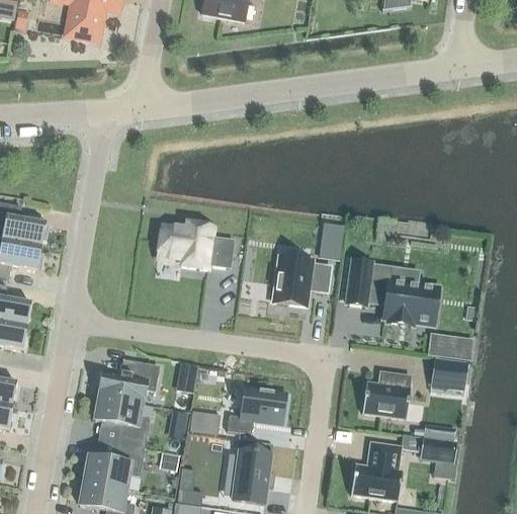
[(97,34),(99,30),(103,8),(117,10),(118,0),(62,0),(73,2),(69,24),(69,29),(72,33),(76,35),(88,37),(93,37),(97,34)]
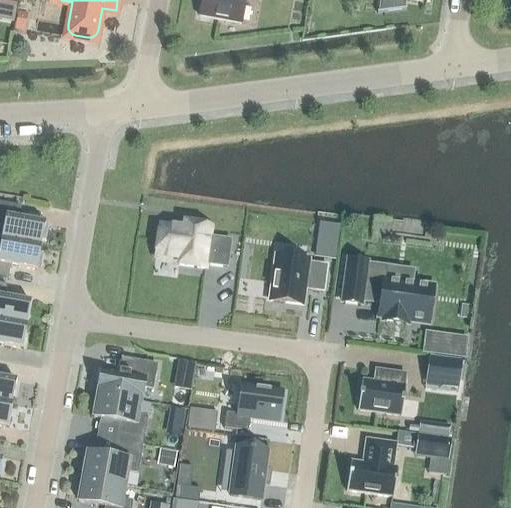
[(201,0),(199,14),(241,21),(244,0),(201,0)]
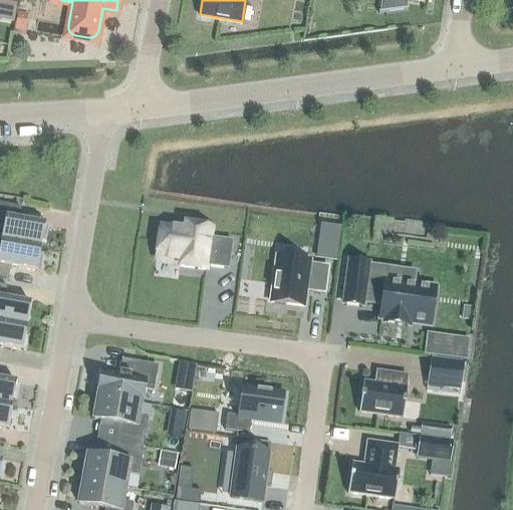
[(381,0),(380,9),(378,9),(378,10),(407,7),(407,5),(406,6),(407,0),(381,0)]
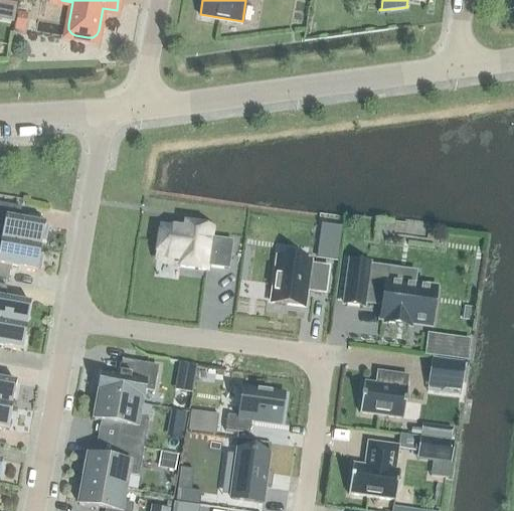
[(0,223),(3,224),(1,238),(40,245),(41,239),(46,239),(49,222),(19,217),(21,204),(0,200),(0,223)]
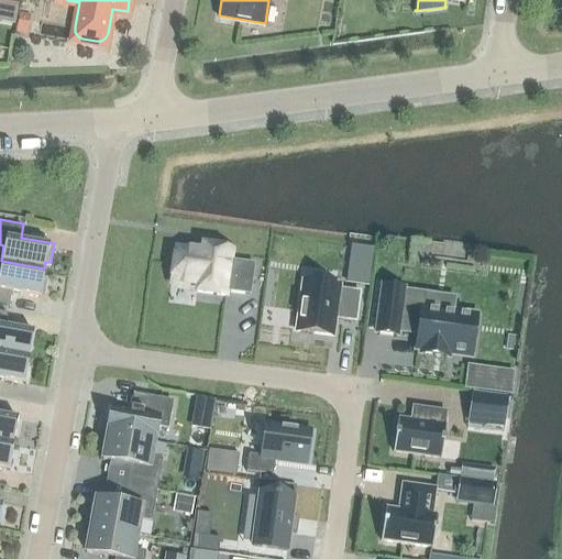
[(227,285),(250,288),(254,258),(230,254),(231,247),(202,242),(202,248),(176,243),(171,280),(197,284),(197,288),(226,293),(227,285)]
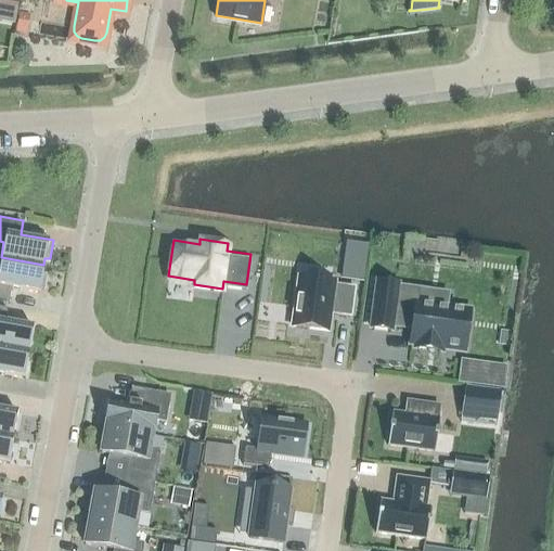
[(43,265),(1,257),(0,261),(0,296),(9,298),(11,285),(43,291),(47,272),(42,271),(43,265)]
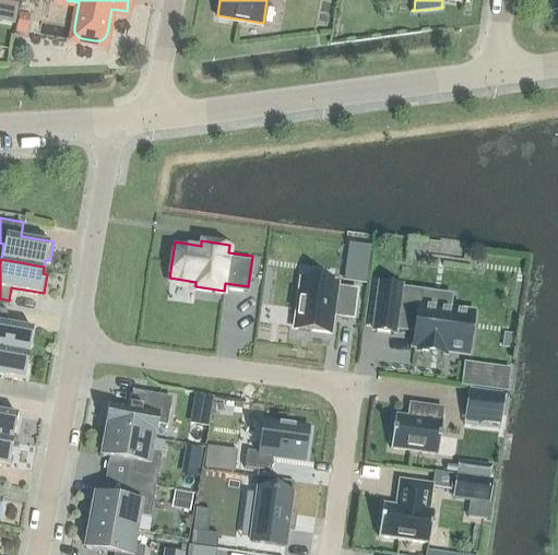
[(303,276),(295,327),(329,331),(332,313),(353,316),(357,287),(335,284),(335,281),(322,280),(322,279),(319,278),(319,279),(303,276)]
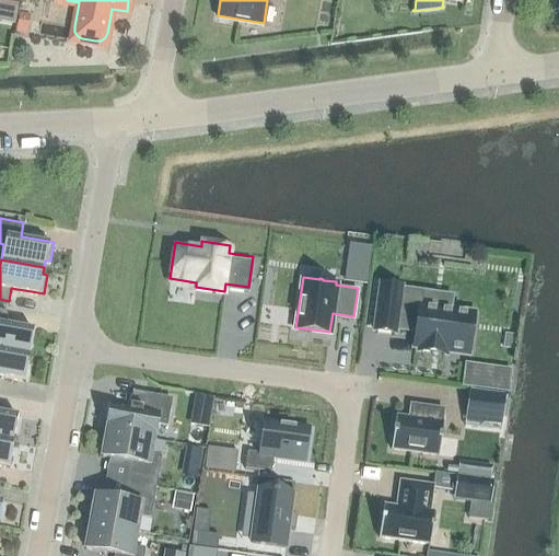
[(400,326),(400,323),(421,325),(419,339),(426,340),(424,345),(438,346),(447,348),(450,348),(451,344),(474,347),(478,308),(427,301),(428,286),(406,282),(407,280),(386,277),(380,324),(400,326)]
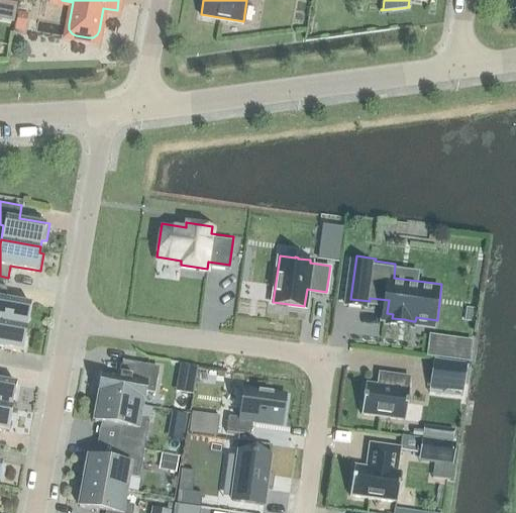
[(0,320),(26,326),(27,319),(28,320),(32,302),(5,297),(7,285),(0,283),(0,320)]
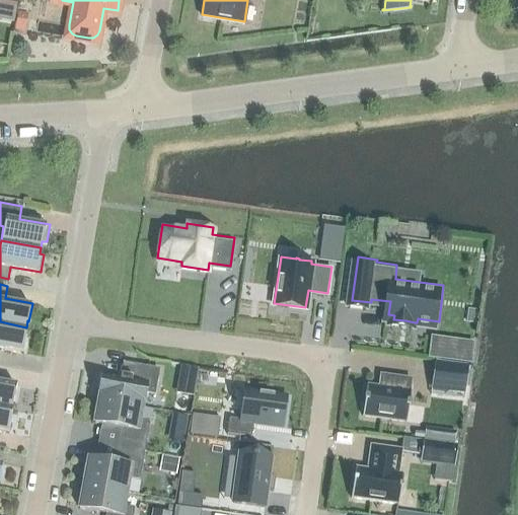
[(0,347),(23,351),(26,334),(25,334),(26,327),(0,321),(0,347)]
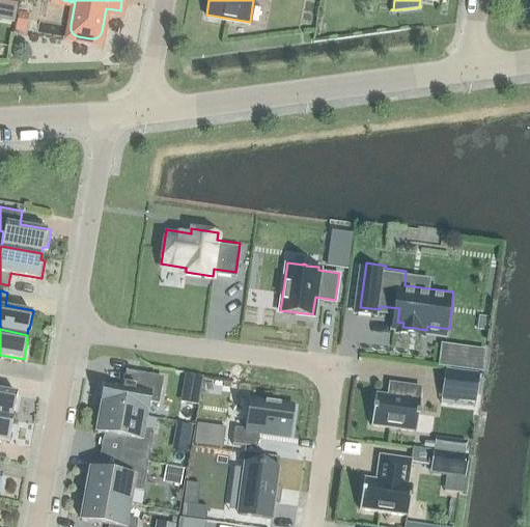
[(475,400),(478,371),(445,367),(442,396),(475,400)]
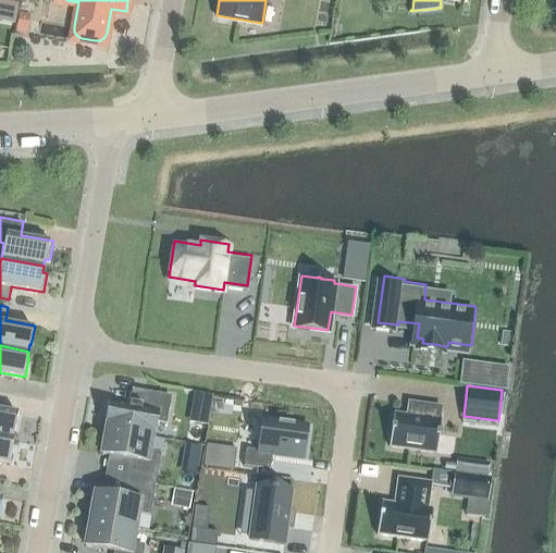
[(107,426),(152,434),(156,418),(165,420),(171,394),(144,390),(141,403),(110,397),(107,415),(109,415),(107,426)]
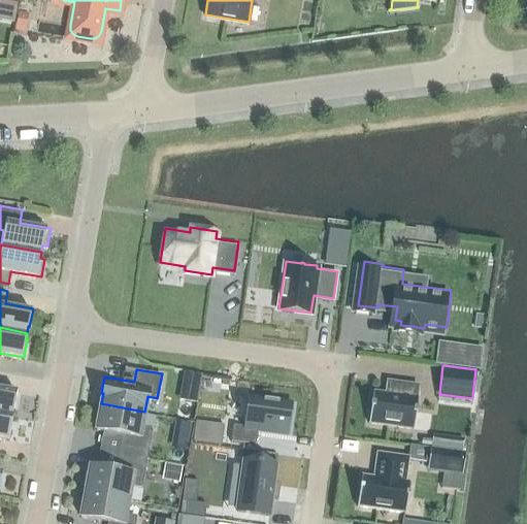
[(373,390),(368,420),(414,426),(418,396),(417,396),(418,384),(387,380),(387,381),(392,382),(390,392),(373,390)]
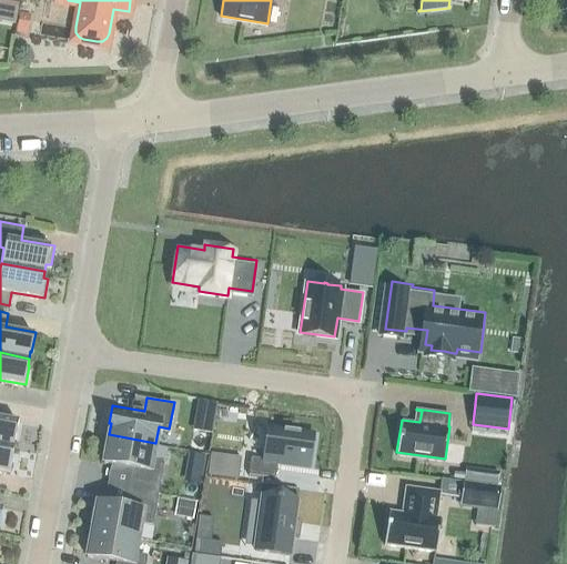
[(0,443),(13,445),(14,439),(16,439),(19,420),(0,415),(0,443)]
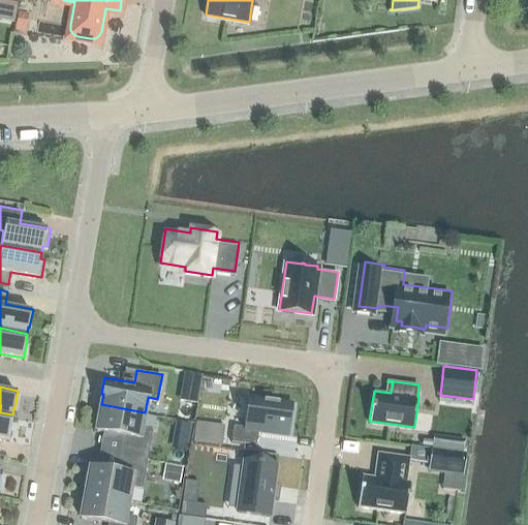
[(234,424),(231,439),(255,443),(257,429),(288,433),(292,402),(247,396),(244,425),(234,424)]
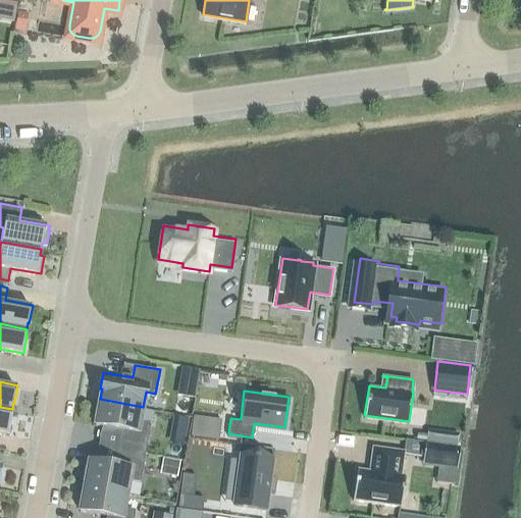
[(143,407),(100,399),(100,402),(97,402),(95,419),(97,419),(96,423),(123,428),(121,441),(146,445),(150,423),(141,421),(143,407)]
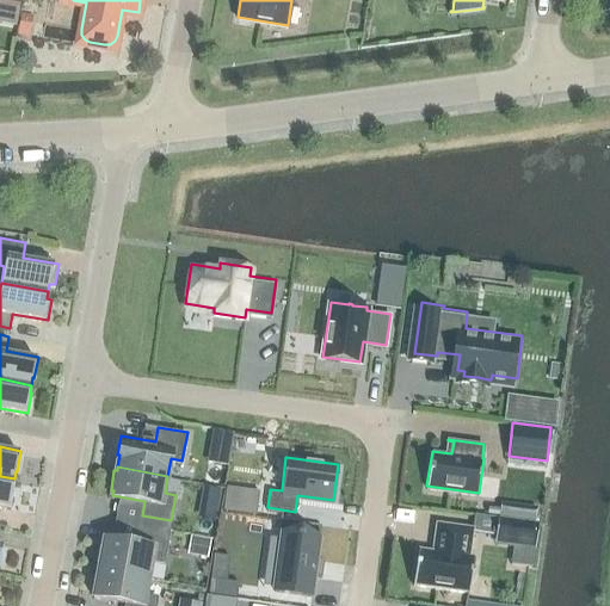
[(0,505),(10,507),(11,507),(14,487),(13,487),(14,478),(0,476),(0,505)]
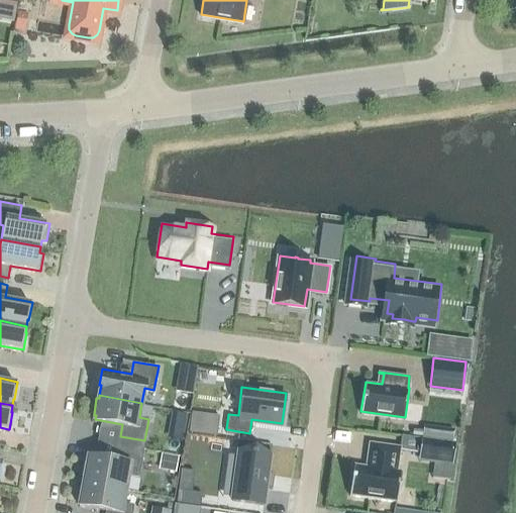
[(432,436),(433,424),(423,423),(422,435),(432,436)]
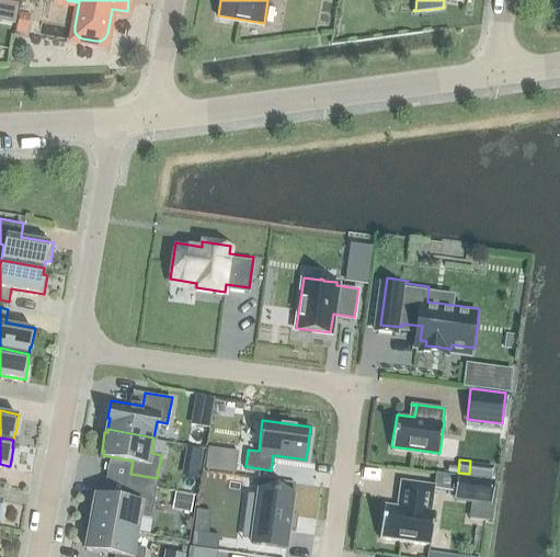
[(456,491),(491,497),(493,479),(458,474),(456,491)]
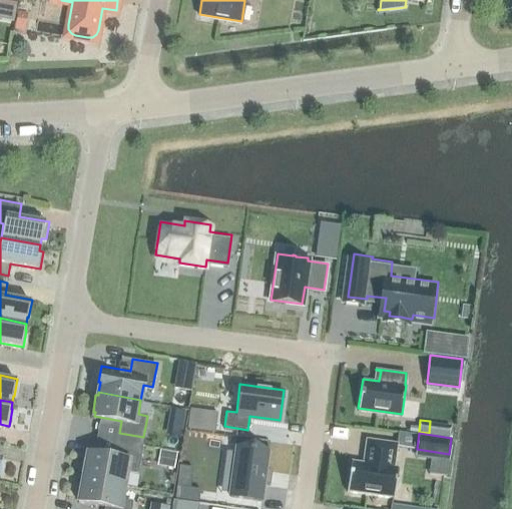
[(363,461),(352,460),(351,460),(347,489),(394,496),(398,467),(394,466),(397,442),(367,438),(363,461)]
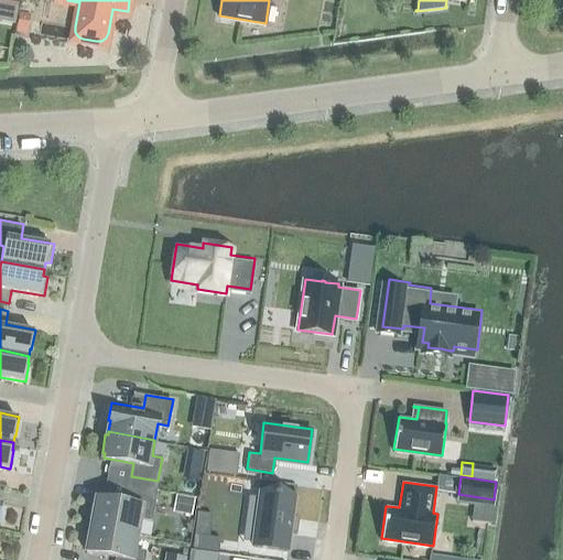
[(269,493),(262,545),(296,549),(300,524),(306,525),(307,517),(301,516),(304,488),(302,488),(301,496),(269,493)]
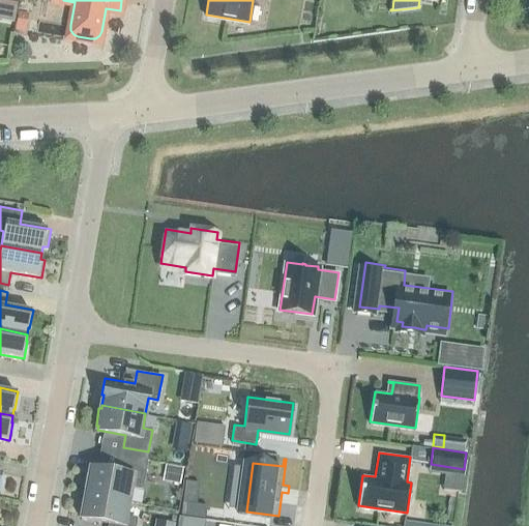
[(87,471),(84,492),(129,500),(133,485),(142,487),(146,465),(121,460),(119,472),(90,467),(90,472),(87,471)]
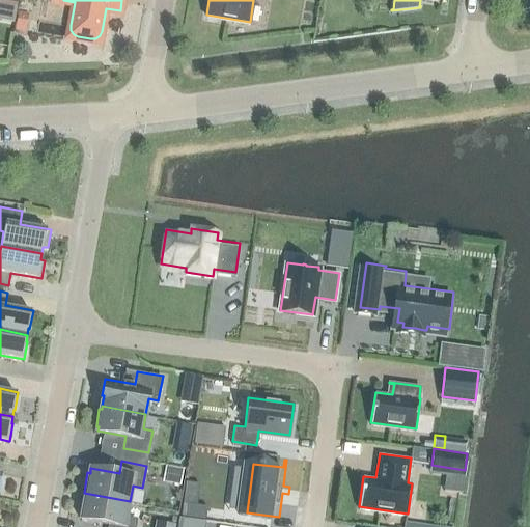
[(183,466),(166,463),(164,475),(180,478),(183,466)]
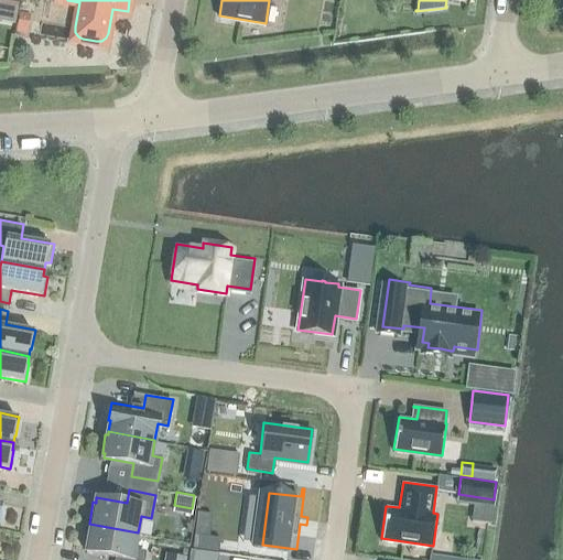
[(138,532),(89,524),(85,546),(87,546),(87,550),(117,556),(116,559),(143,559),(145,550),(136,548),(138,532)]
